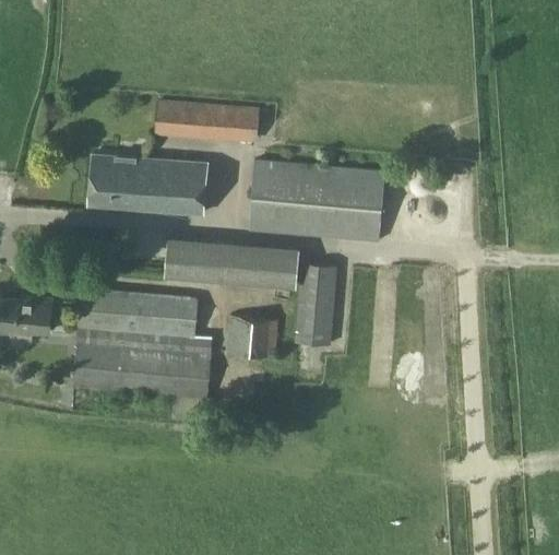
[(263,121),(188,118),(187,130),(159,128),(158,149),(262,153),(263,121)]
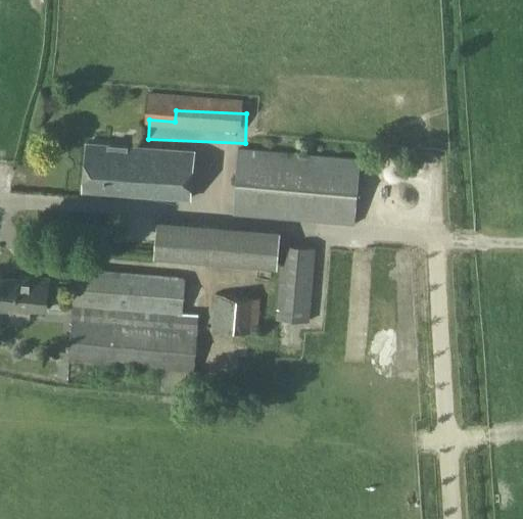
[(194,154),(87,146),(83,194),(190,202),(194,154)]
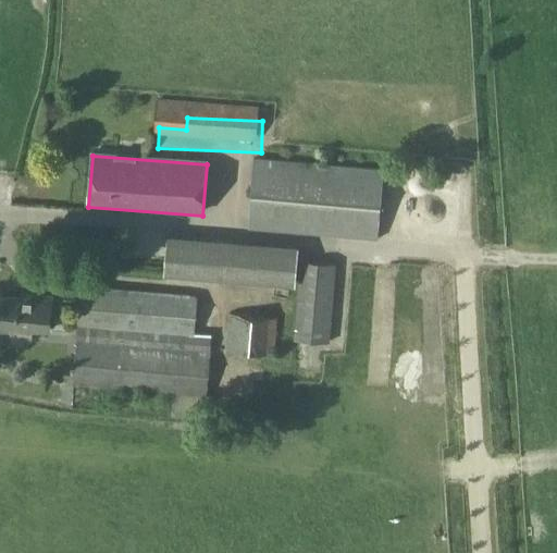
[(298,249),(168,237),(163,278),(296,287),(298,249)]
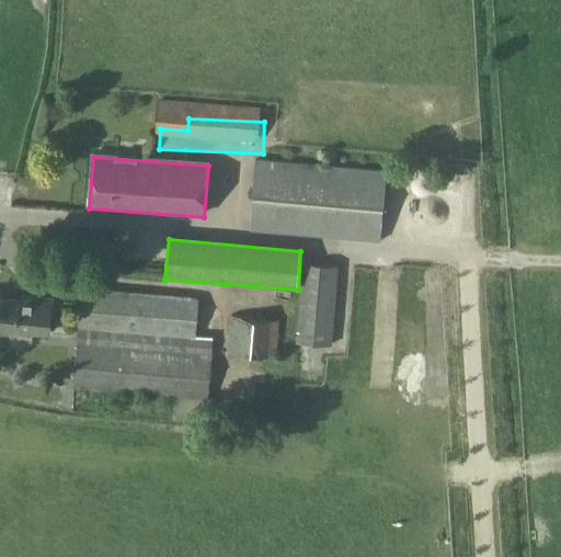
[(339,269),(302,266),(295,345),(332,349),(339,269)]
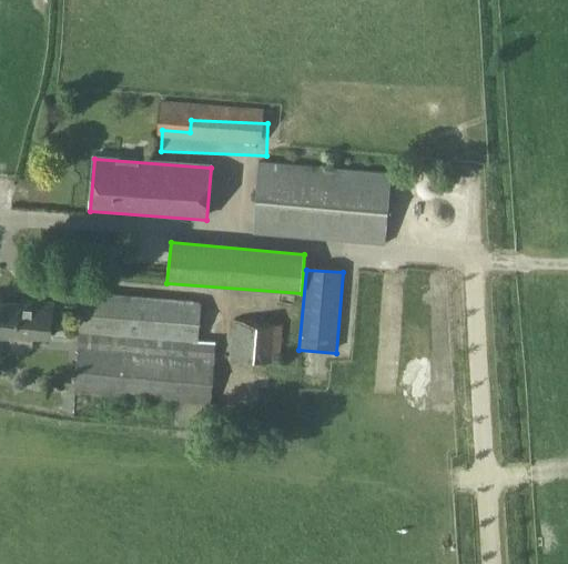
[(216,344),(213,344),(200,343),(200,318),(200,303),(82,293),(73,394),(210,406),(216,344)]
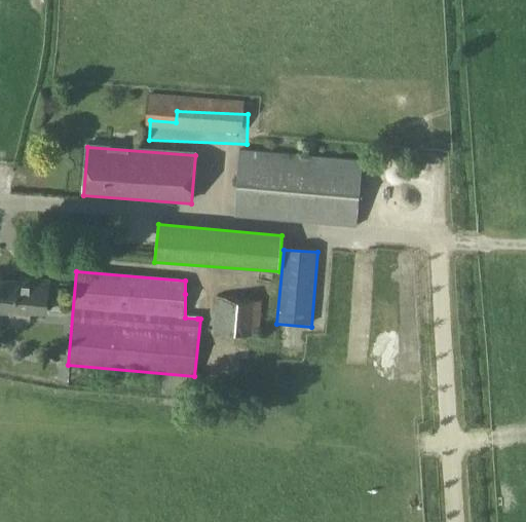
[(31,324),(32,313),(46,315),(48,283),(31,282),(31,286),(3,284),(2,297),(0,297),(0,315),(11,317),(10,322),(13,326),(17,328),(25,329),(29,327),(31,324)]
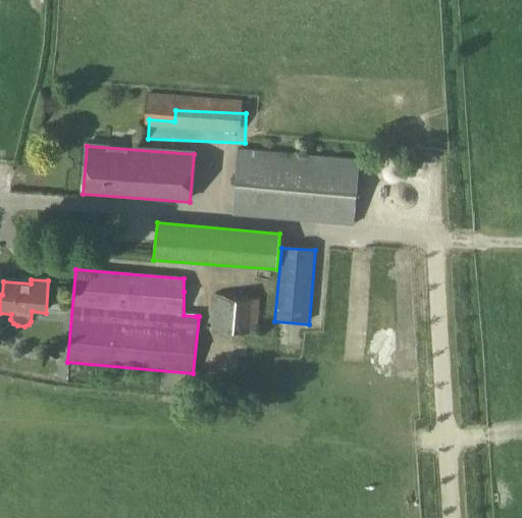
[(257,334),(260,302),(214,297),(211,329),(257,334)]
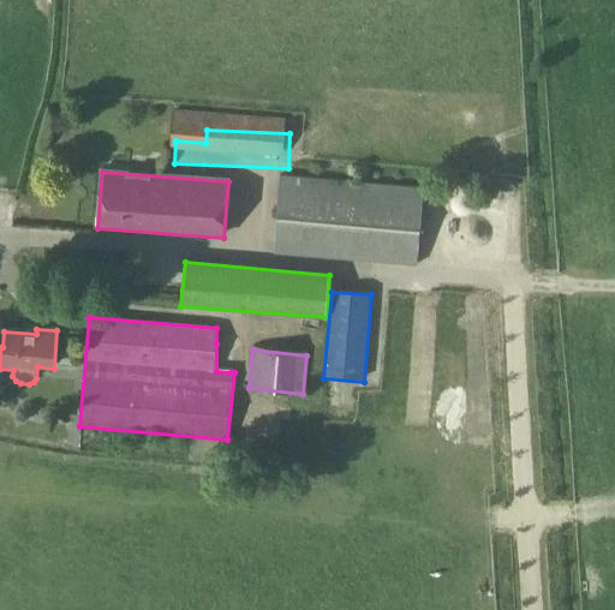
[(408,378),(408,393),(428,394),(429,380),(408,378)]
